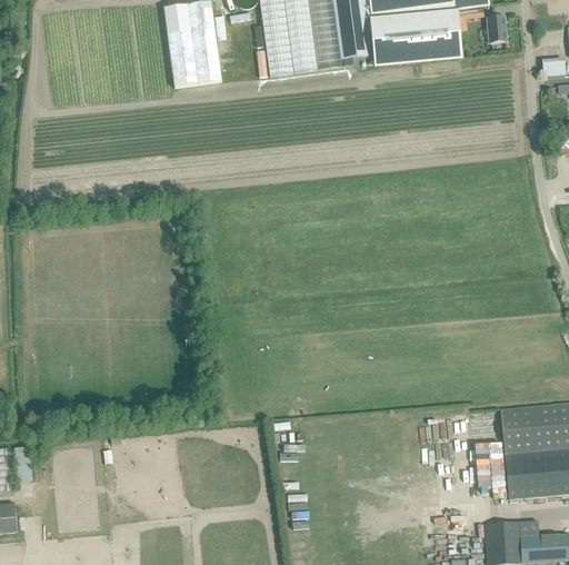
[(163,5),(175,86),(222,79),(211,0),(201,0),(163,5)]
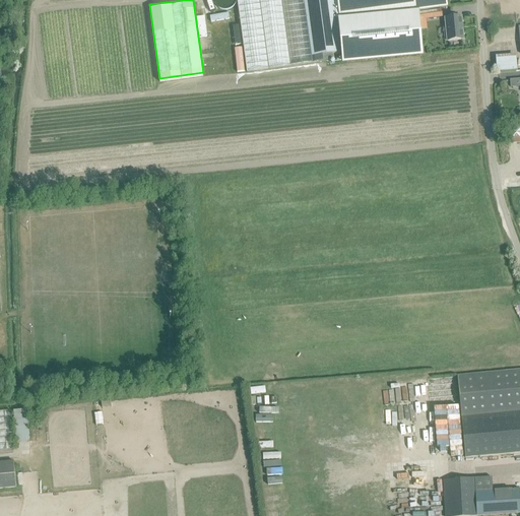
[(238,0),(247,69),(329,58),(334,57),(333,51),(341,50),(341,58),(423,50),(420,25),(419,9),(419,7),(447,3),(447,0),(238,0)]
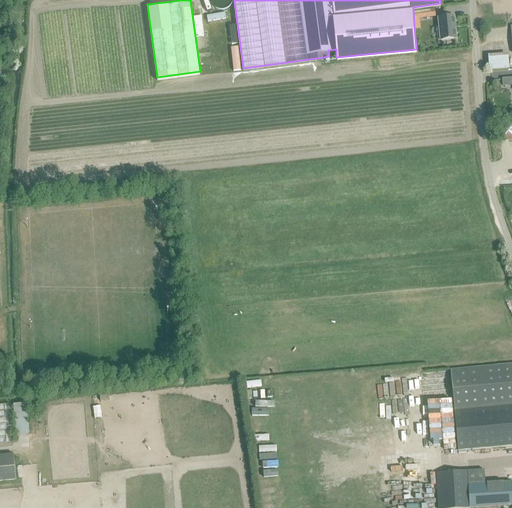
[(435,6),(422,7),(423,14),(436,13),(435,6)]
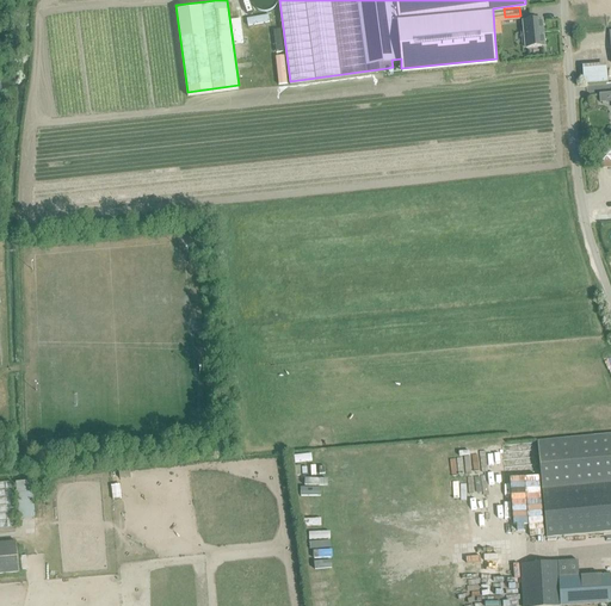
[(542,16),(523,18),(526,43),(544,42),(542,16)]
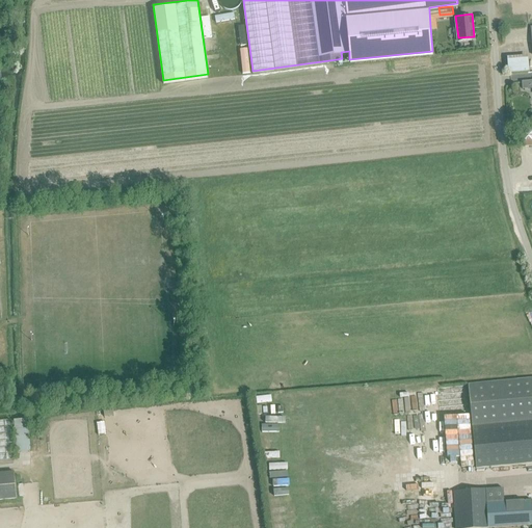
[(531,86),(531,77),(521,78),(521,87),(531,86)]
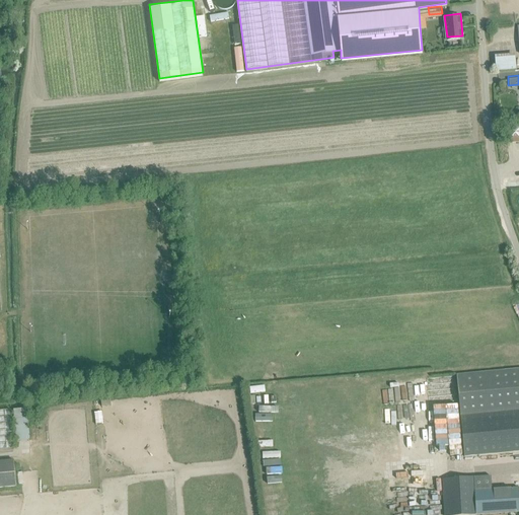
[(518,365),(456,371),(460,413),(464,453),(518,448),(518,365)]
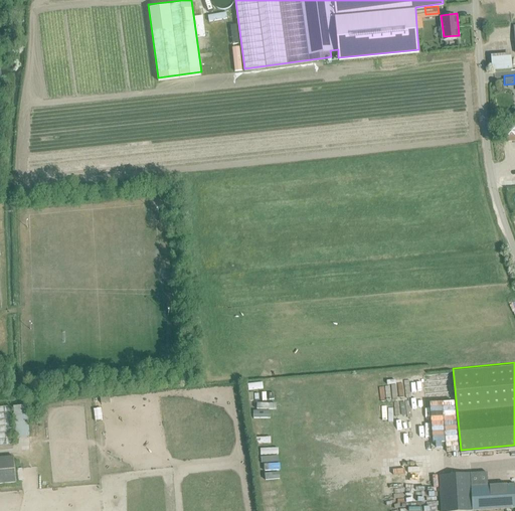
[(12,403),(15,436),(29,434),(26,401),(12,403)]
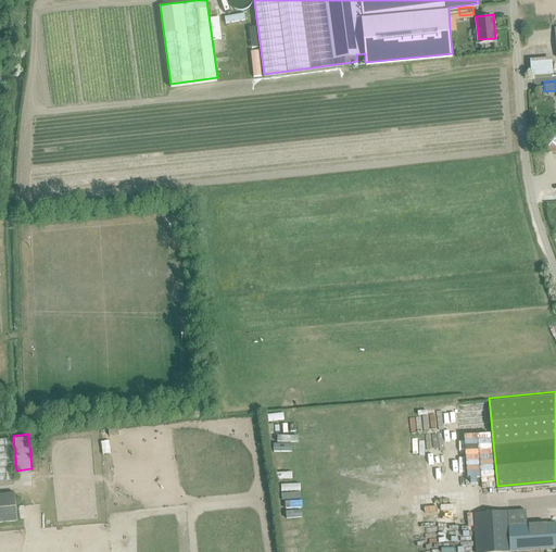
[(0,436),(0,478),(14,477),(10,436),(0,436)]
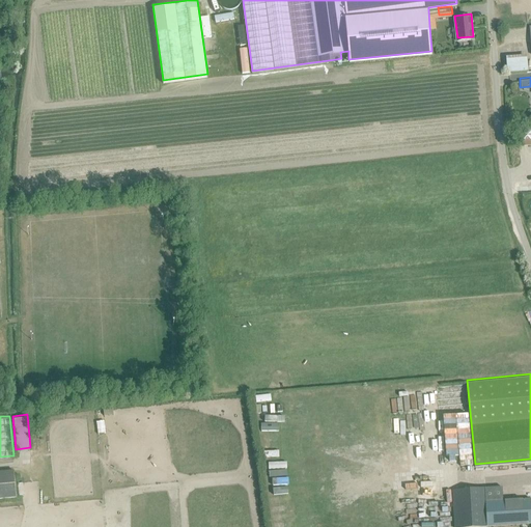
[(0,469),(0,495),(17,495),(15,468),(0,469)]
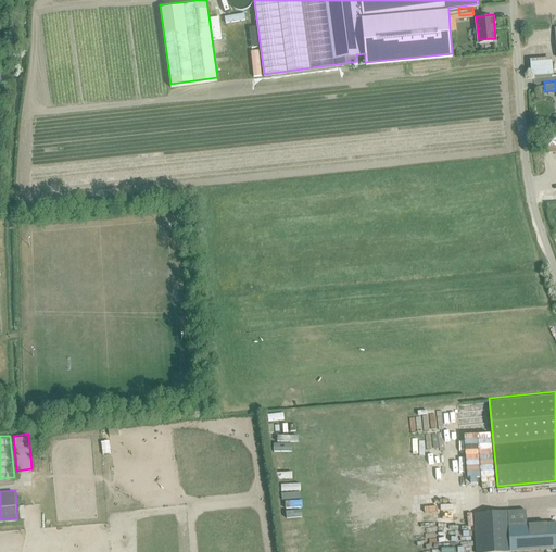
[(492,510),(474,511),(476,551),(494,550),(510,550),(509,549),(555,544),(555,521),(555,519),(526,522),(525,507),(518,507),(492,510)]
